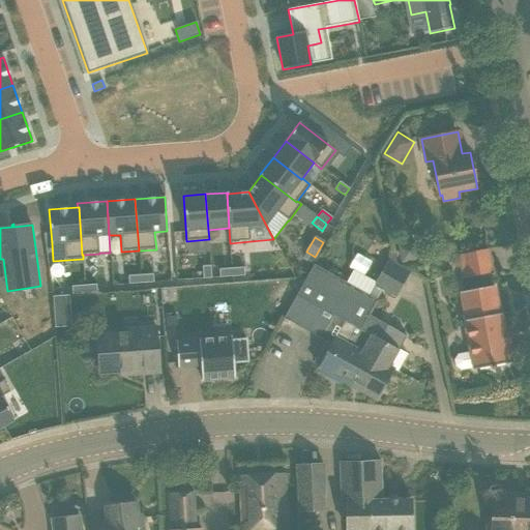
[(398,246),(401,264),(418,260),(415,242),(398,246)]
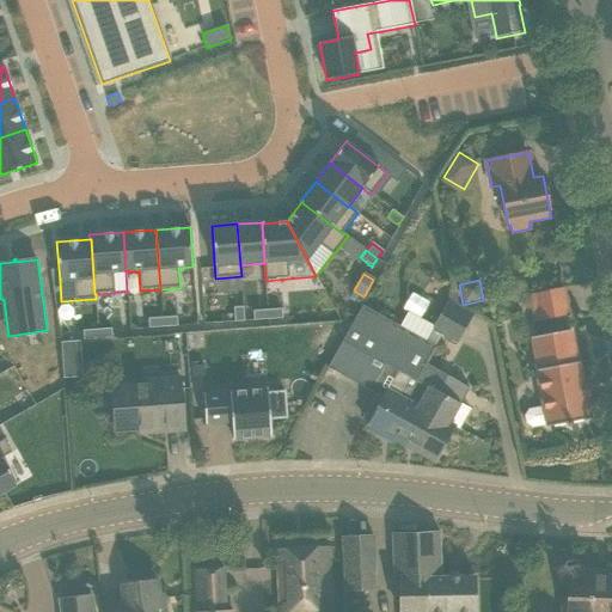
[(536,323),(556,318),(568,316),(562,288),(530,294),(536,323)]
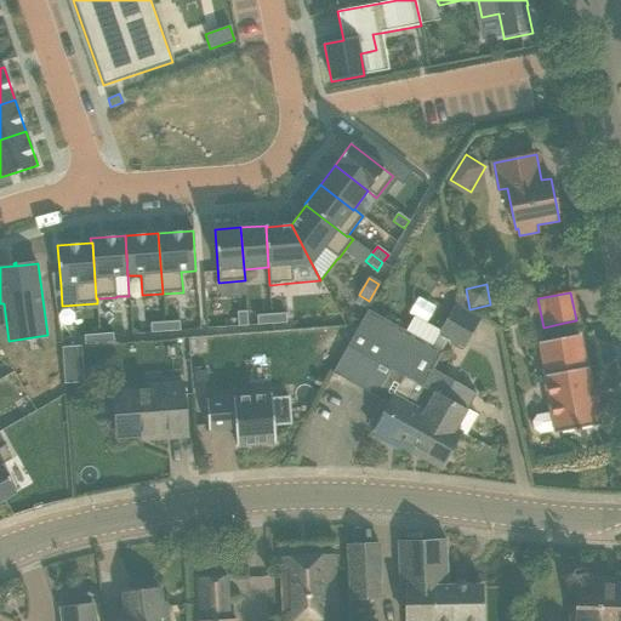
[(465,309),(455,303),(439,330),(437,334),(448,340),(463,349),(482,319),(465,309)]
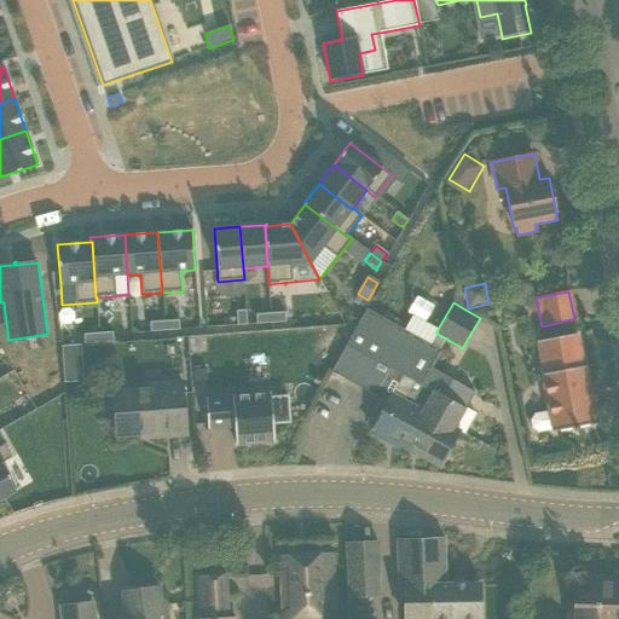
[(236,322),(244,322),(243,307),(235,308),(236,322)]
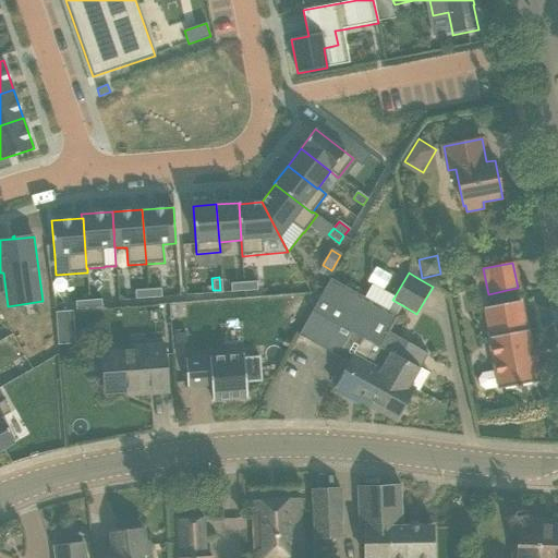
[(351,396),(372,408),(389,375),(371,364),(389,331),(397,317),(388,313),(389,312),(330,279),(299,335),(326,350),(339,326),(351,331),(337,356),(343,360),(331,383),(337,386),(336,388),(338,389),(336,393),(349,400),(351,396)]
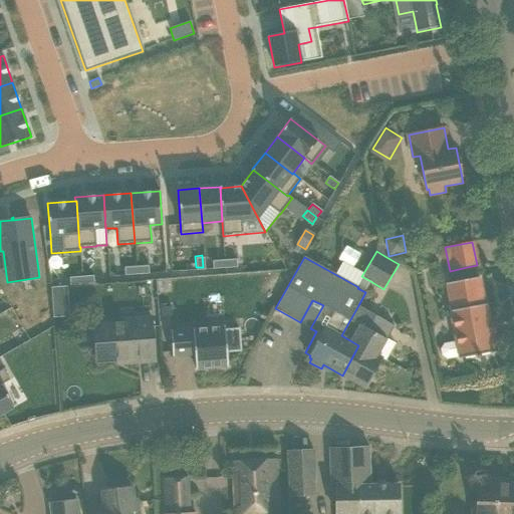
[(223,266),(223,258),(211,259),(211,267),(223,266)]
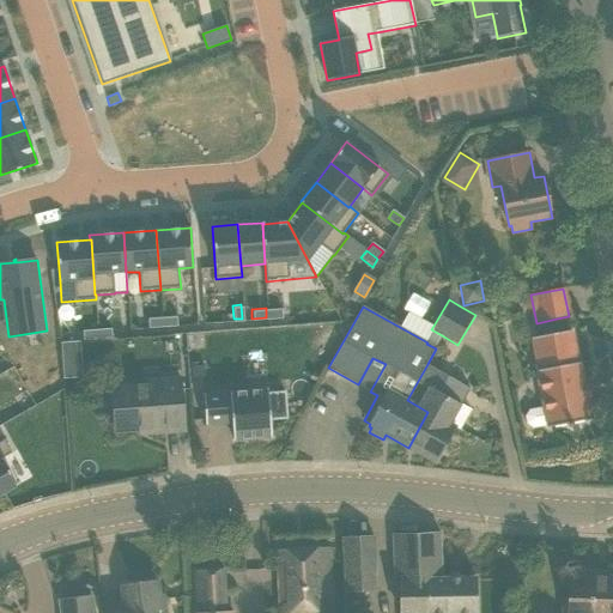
[(266,308),(266,317),(280,317),(280,308),(266,308)]
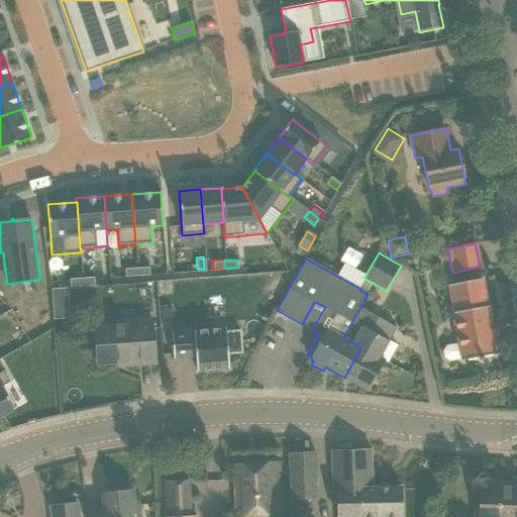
[(149,267),(137,268),(137,276),(149,275),(149,267)]
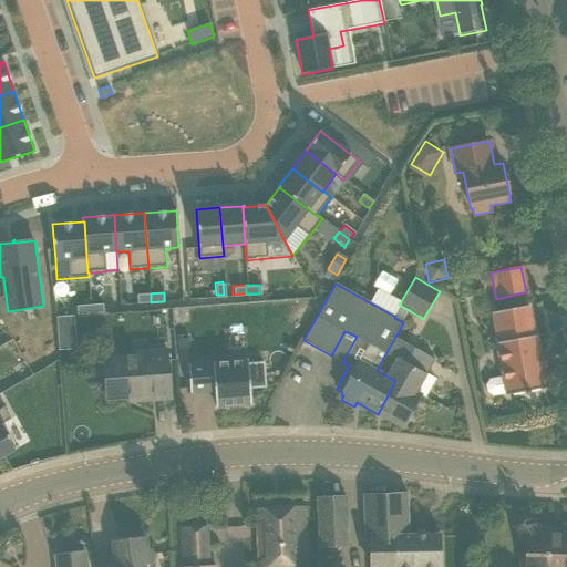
[(151,302),(151,294),(137,295),(137,303),(151,302)]
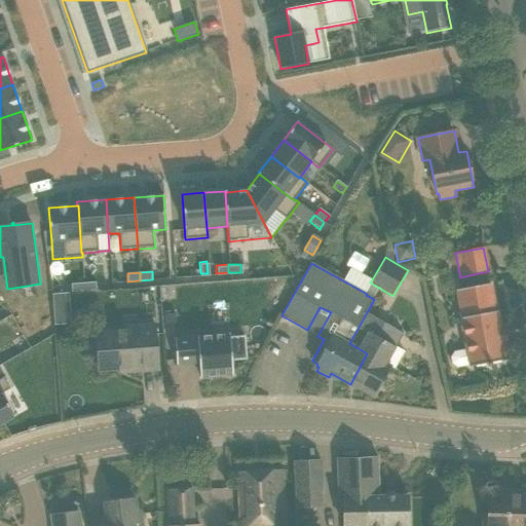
[(266,307),(282,315),(303,277),(282,278),(266,307)]
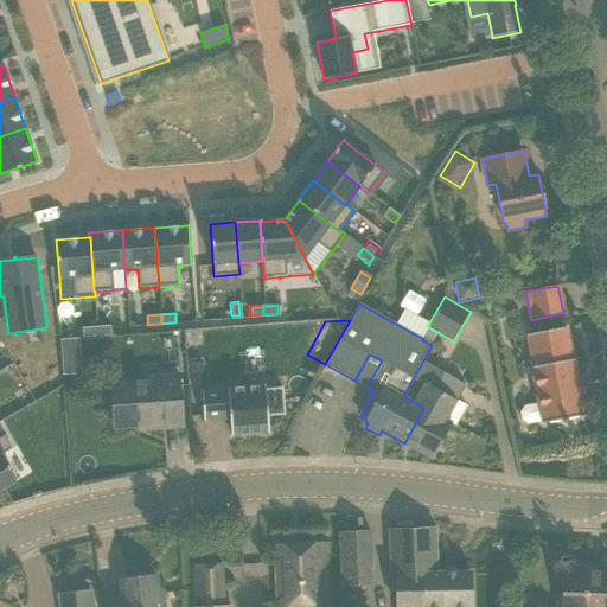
[(108,324),(94,325),(95,334),(109,333),(108,324)]
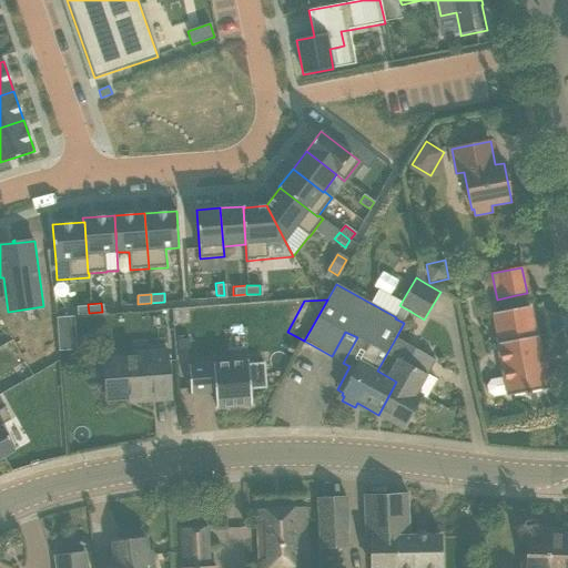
[(75,314),(89,313),(88,304),(74,305),(75,314)]
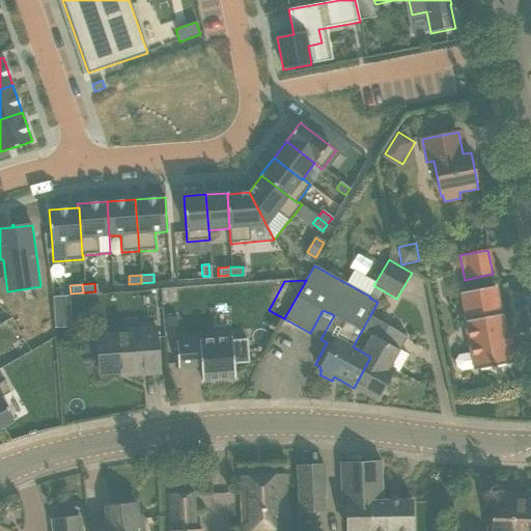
[(501,314),(495,286),(462,292),(467,320),(465,322),(471,353),(458,356),(454,360),(456,367),(462,371),(474,369),(474,370),(490,367),(491,369),(497,368),(497,366),(512,363),(502,314),(501,314)]
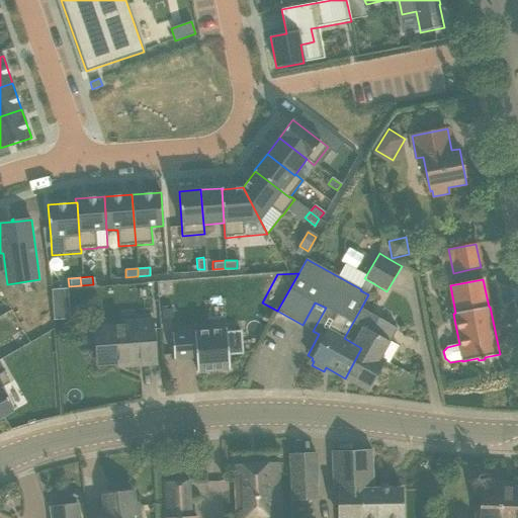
[(51,298),(66,297),(66,287),(50,288),(51,298)]
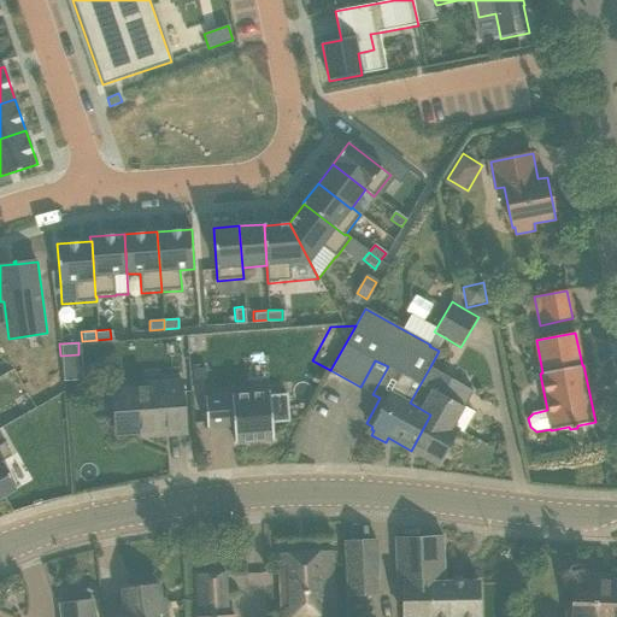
[(472,392),(430,366),(410,403),(430,415),(411,451),(439,465),(459,432),(451,427),(472,392)]
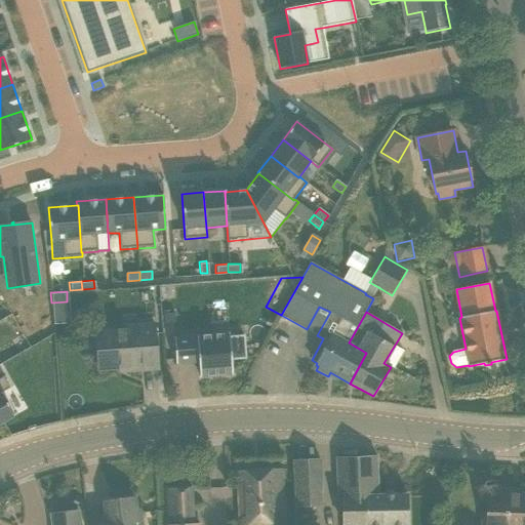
[(164,314),(164,322),(175,321),(174,313),(164,314)]
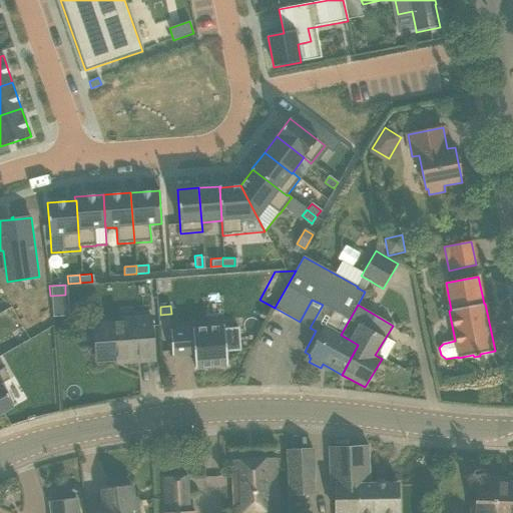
[(154,361),(153,341),(151,315),(132,316),(132,321),(93,323),(96,361),(127,359),(127,363),(154,361)]
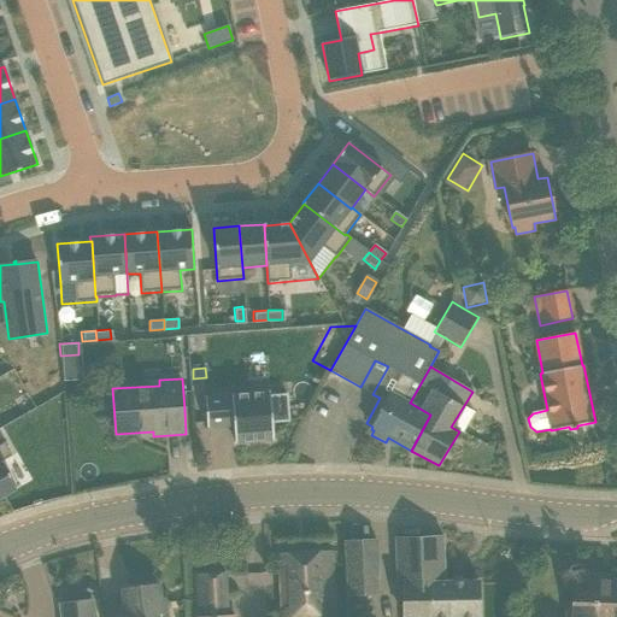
[(234,439),(272,436),(271,418),(288,417),(287,392),(270,393),(270,388),(205,393),(206,423),(233,421),(234,439)]
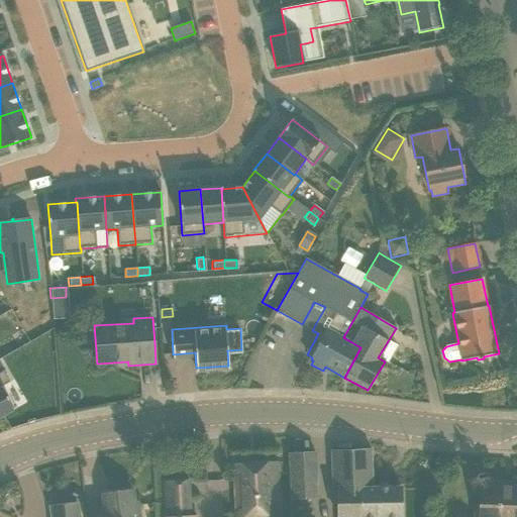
[(0,417),(14,410),(1,387),(9,383),(3,372),(0,373),(0,417)]
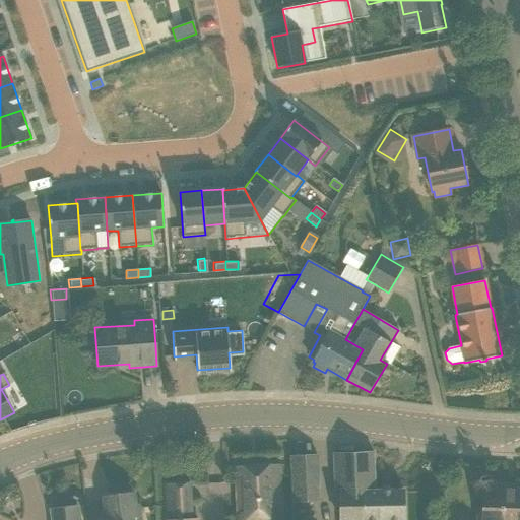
[(374,454),(333,454),(334,492),(339,492),(339,519),(403,519),(403,491),(375,492),(374,454)]
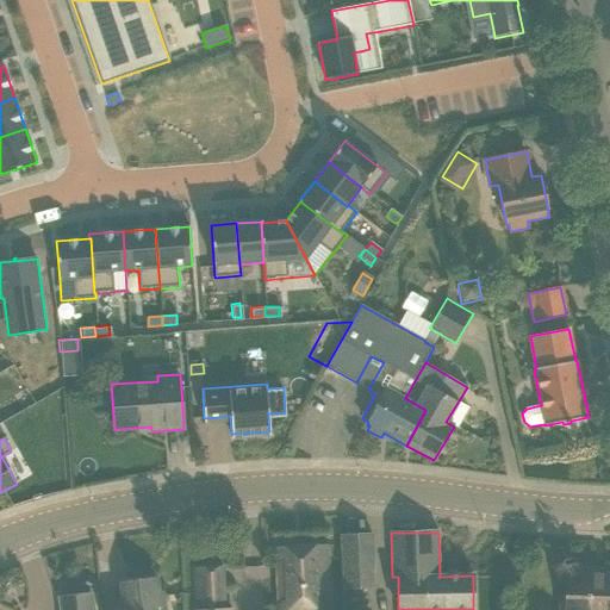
[(344,589),(372,587),(371,570),(374,570),(372,534),(341,536),(344,589)]
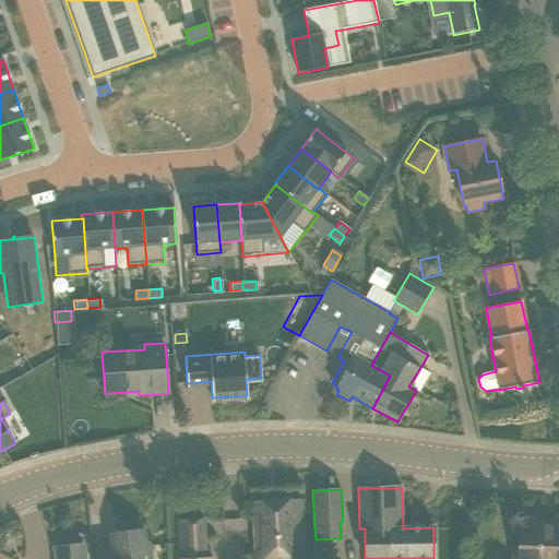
[(252,502),(254,558),(302,558),(300,500),(252,502)]
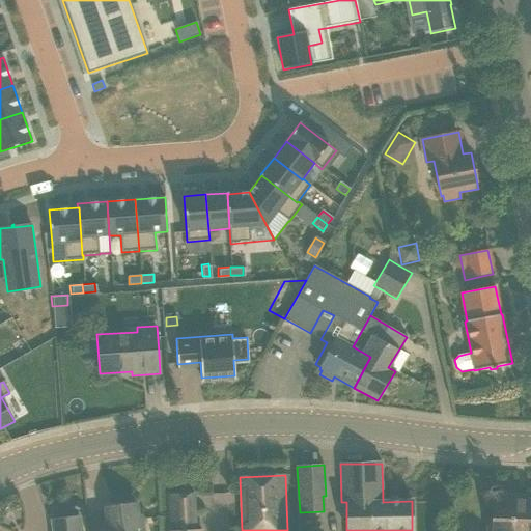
[(185,530),(185,513),(195,513),(194,494),(169,495),(170,530),(201,530),(195,530),(185,530)]
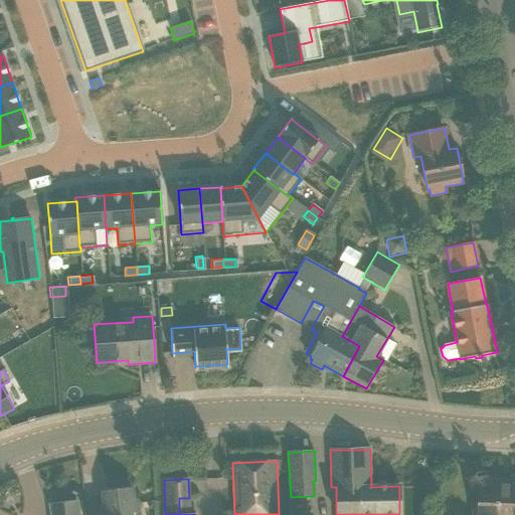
[(514,514),(514,485),(500,485),(500,481),(478,480),(478,505),(474,505),(473,514),(514,514)]
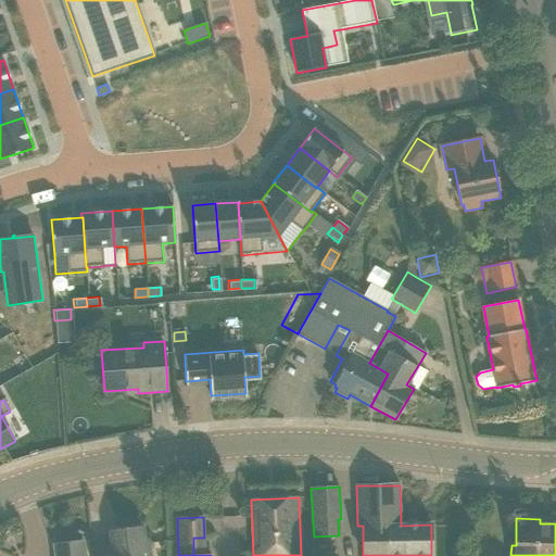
[(149,555),(147,541),(143,541),(142,528),(111,531),(112,545),(98,546),(99,555),(149,555)]
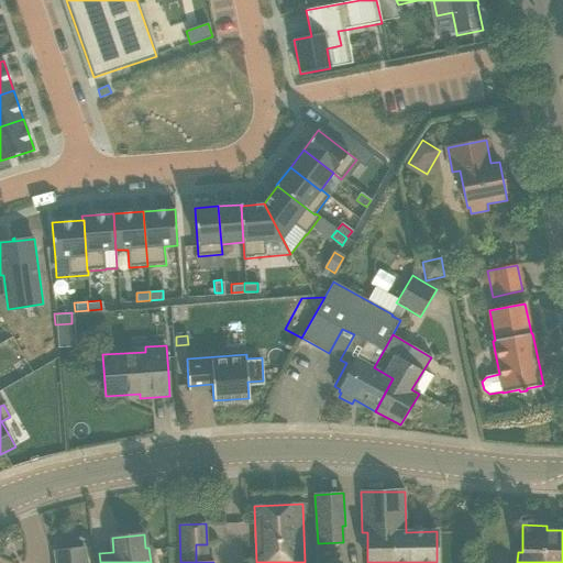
[(85,562),(84,547),(55,550),(56,562),(85,562)]
